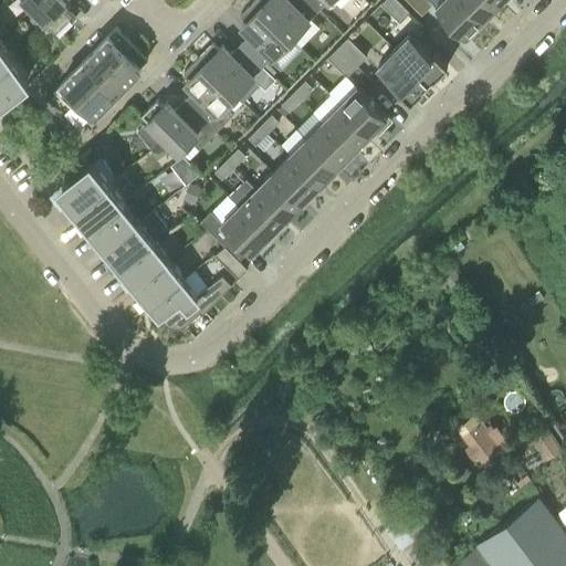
[(66,0),(28,0),(35,8),(61,33),(76,18),(63,4),(66,0)]
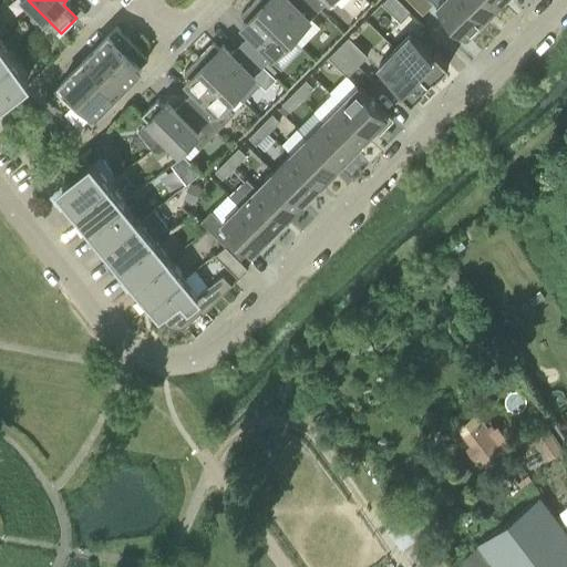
[(241,42),(265,65),(268,62),(292,38),(256,0),(240,14),(246,21),(243,24),(250,33),(241,42)]
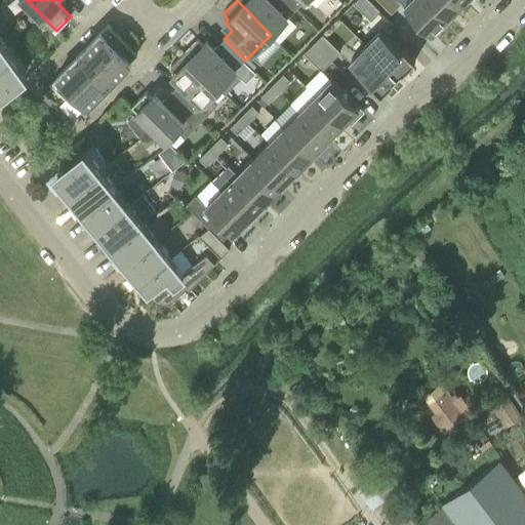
[(236,0),(237,0),(271,35),(296,8),(288,0),(236,0)]
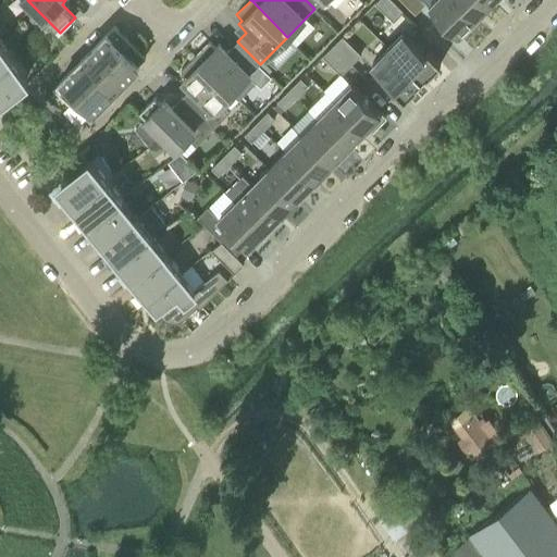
[(323,0),(306,0),(314,9),(323,0)]
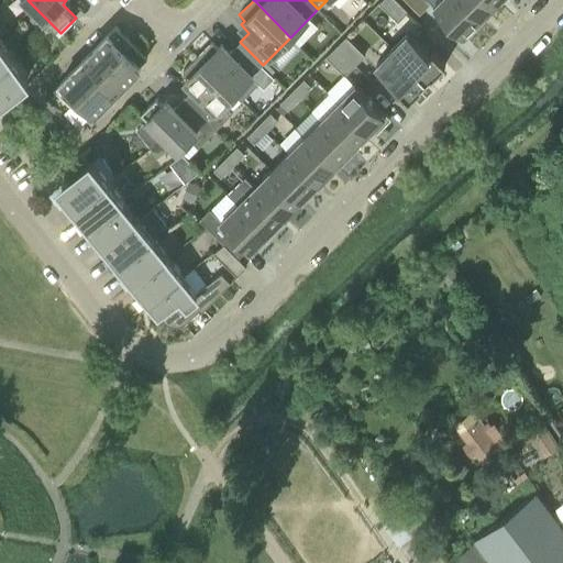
[(397,0),(382,0),(379,2),(398,21),(409,11),(397,0)]
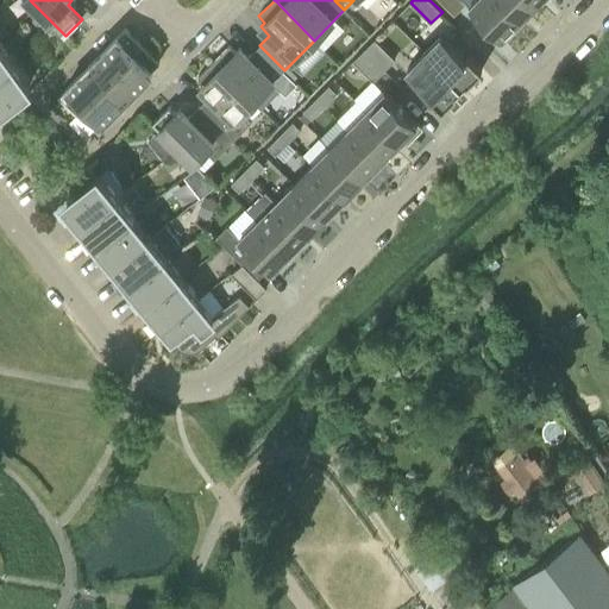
[(502,39),(521,20),(500,0),(476,0),(469,7),(502,39)]
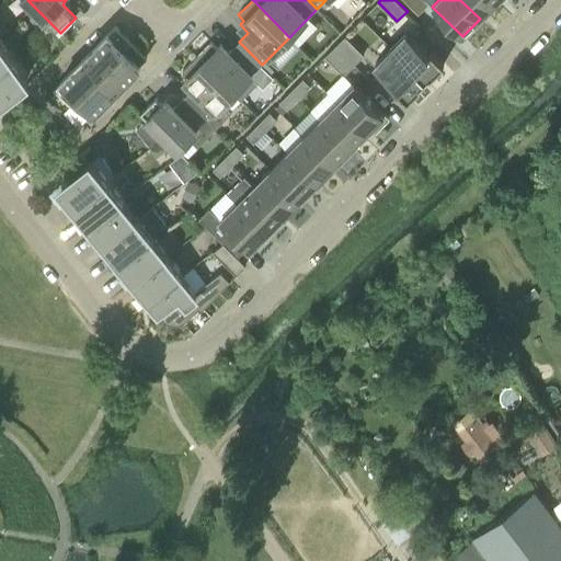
[(496,2),(494,0),(460,0),(480,19),(496,2)]
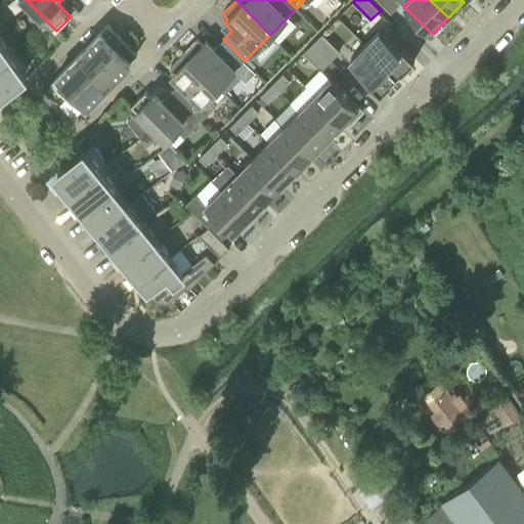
[(40,16),(33,7),(27,11),(34,22),(40,16)]
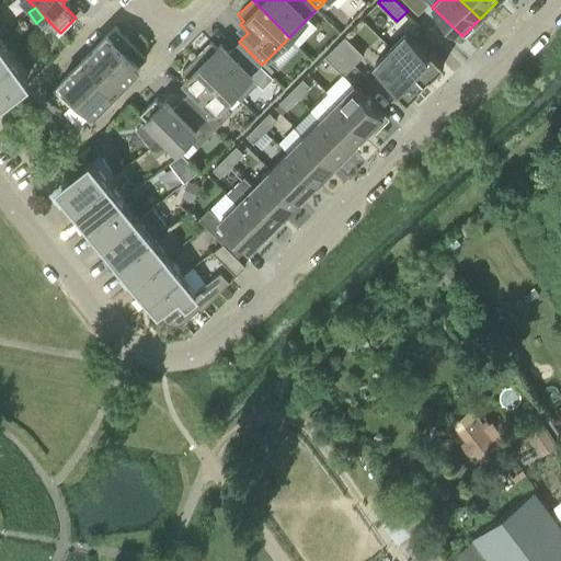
[(116,25),(100,43),(86,57),(101,72),(132,42),(116,25)]
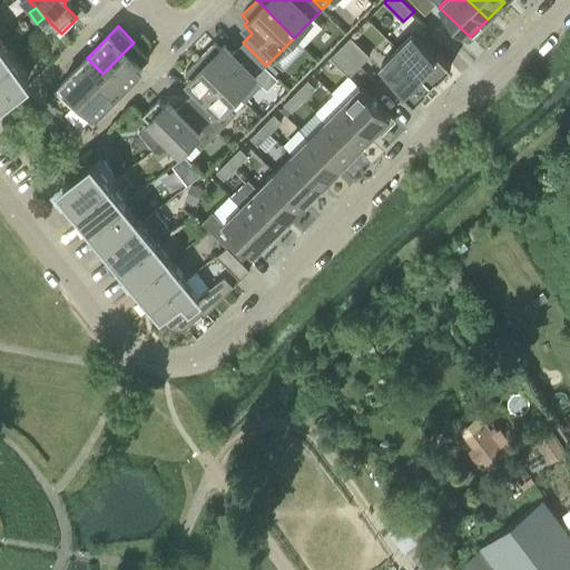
[(397,49),(432,82),(436,78),(438,79),(451,65),(438,51),(435,53),(413,32),(397,49)]
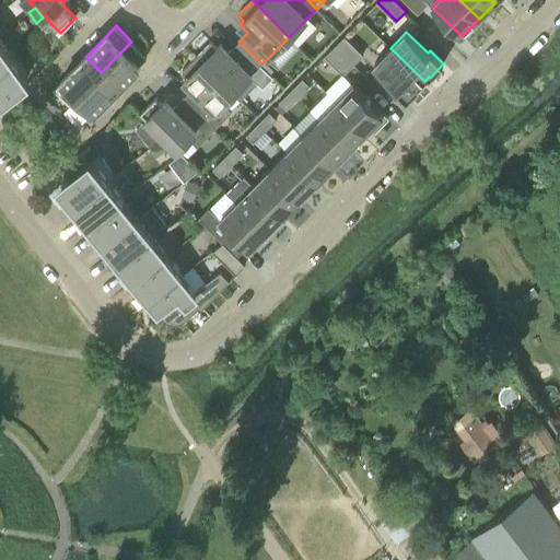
[(0,65),(13,55),(0,36),(0,65)]
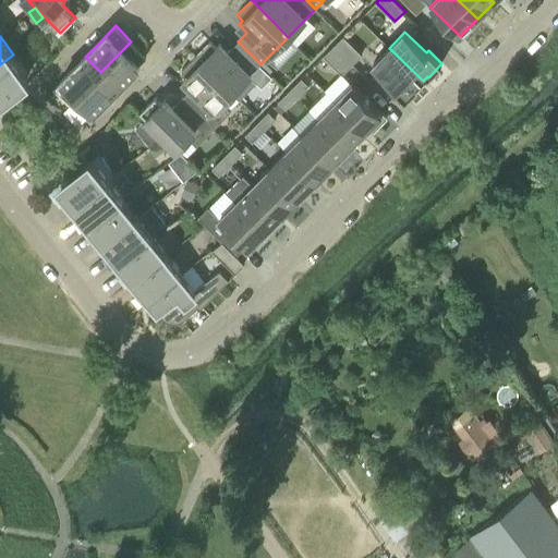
[(334,46),(352,64),(362,55),(343,36),(334,46)]
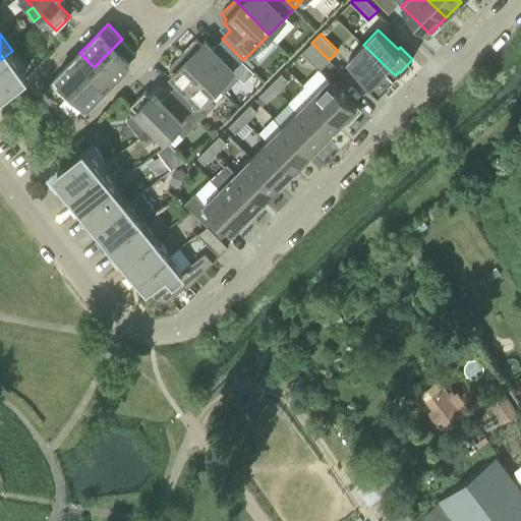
[(108,81),(121,68),(136,53),(122,39),(94,67),(108,81)]
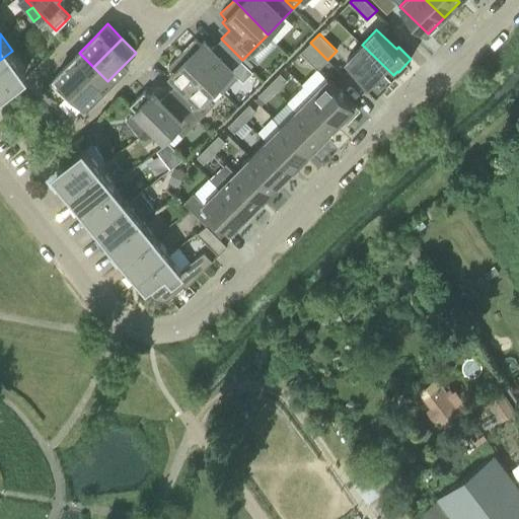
[(196,39),(182,52),(216,85),(242,60),(221,39),(213,48),(205,40),(201,44),(196,39)]
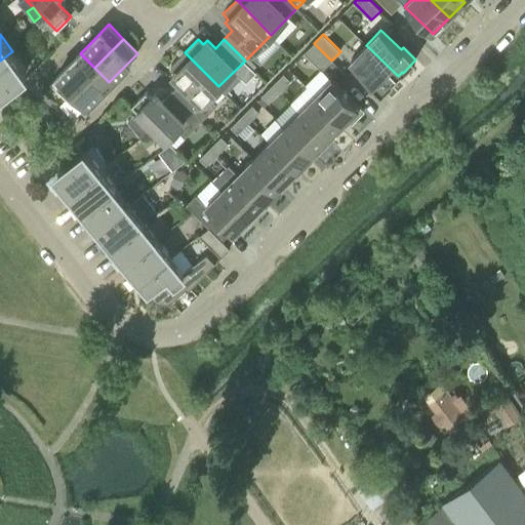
[(322,70),(331,61),(314,43),(305,52),(322,70)]
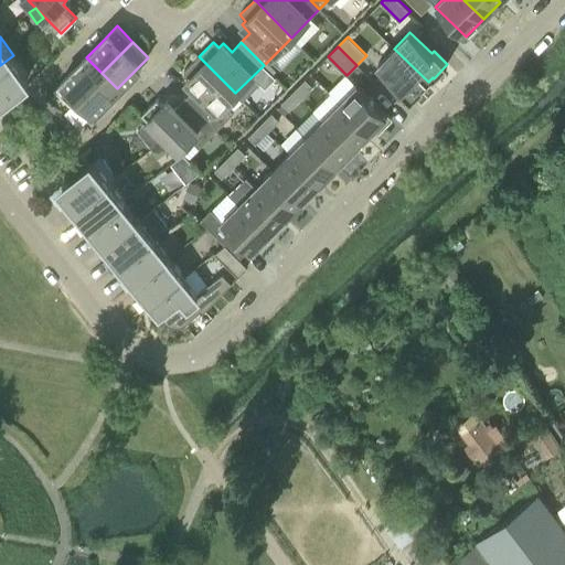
[(424,87),(428,82),(394,49),(379,64),(400,85),(397,88),(411,102),(425,87),(424,87)]
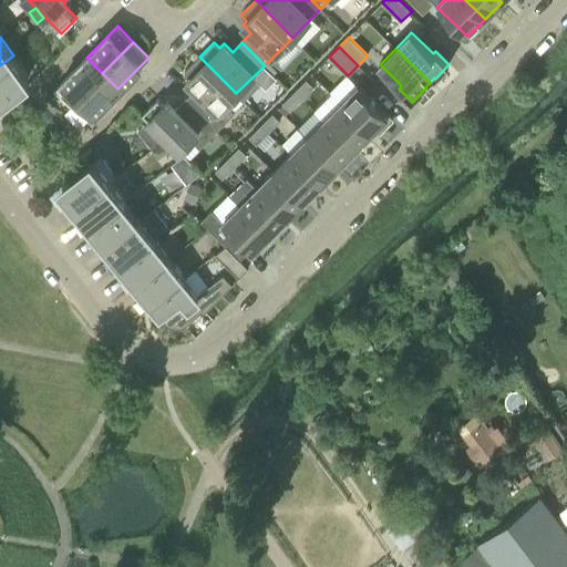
[(0,65),(0,105),(11,98),(8,93),(29,75),(13,55),(0,65)]
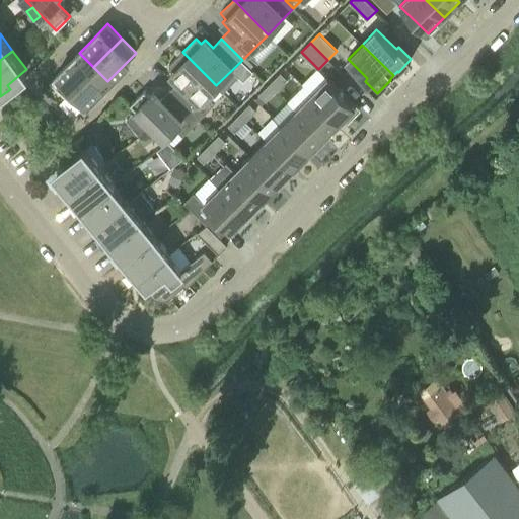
[(178,82),(168,91),(199,120),(215,103),(207,95),(216,85),(182,52),(169,65),(174,70),(170,74),(178,82)]
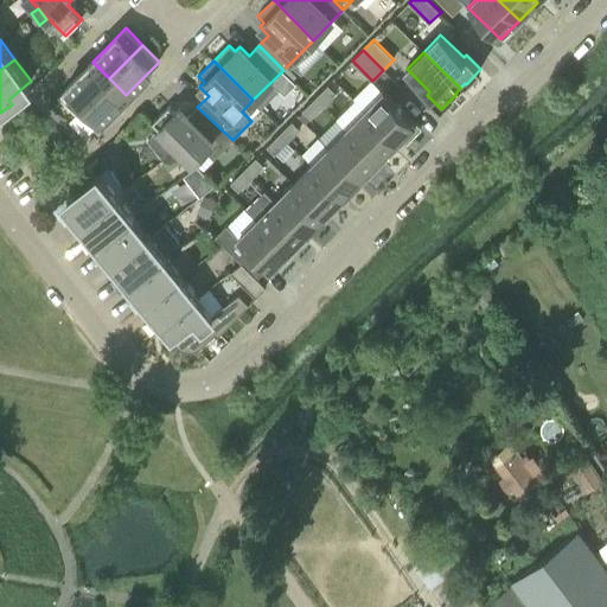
[(58,95),(62,98),(76,113),(109,78),(93,62),(58,95)]
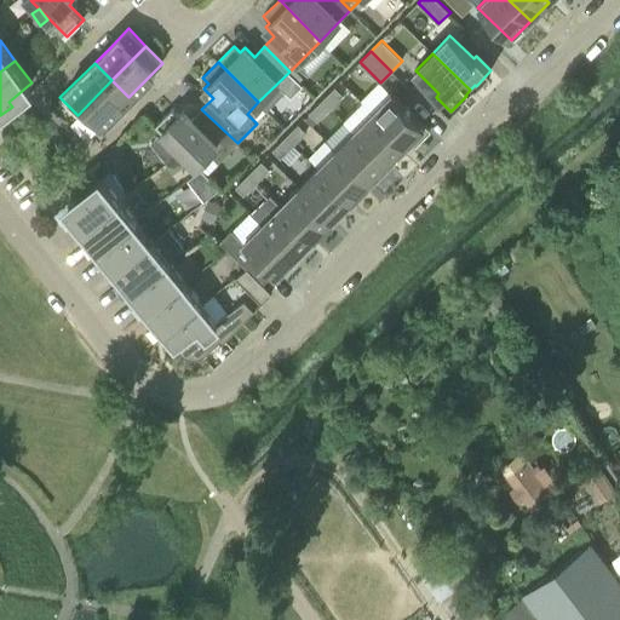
[(293,68),(290,72),(299,81),(303,78),(293,68)]
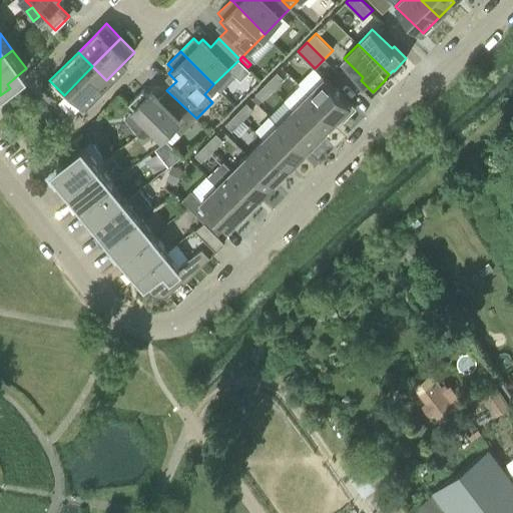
[(78,109),(106,80),(92,66),(64,95),(78,109)]
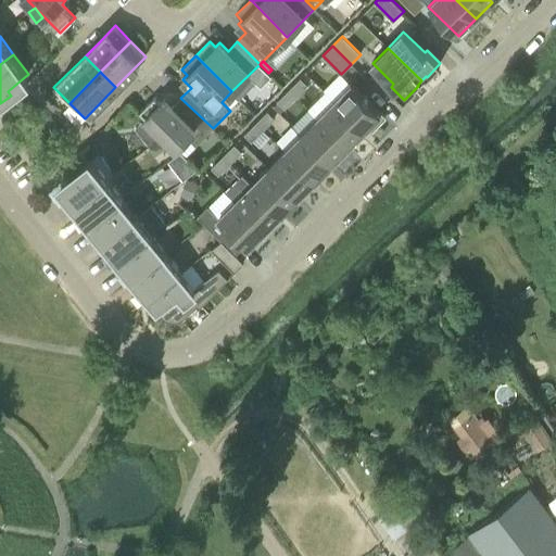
[(301,77),(289,89),(297,97),(308,85),(301,77)]
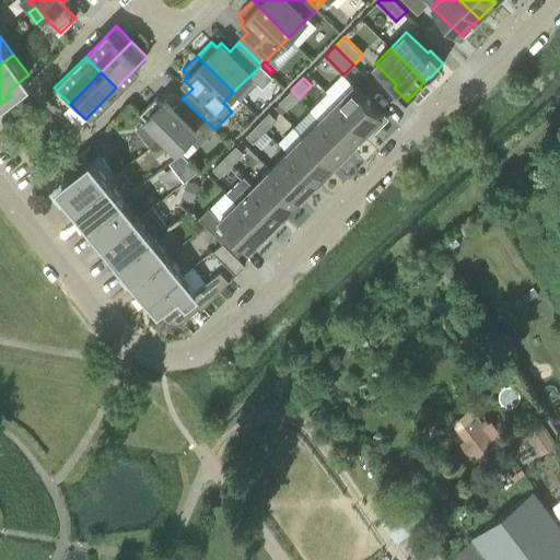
[(337,102),(366,131),(384,114),(354,84),(337,102)]
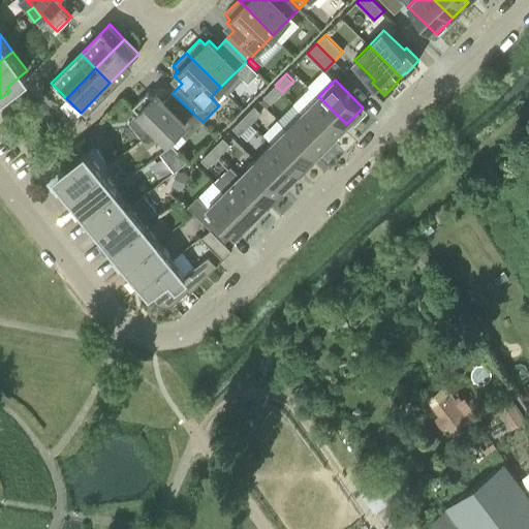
[(271,102),(282,92),(275,85),(265,95),(271,102)]
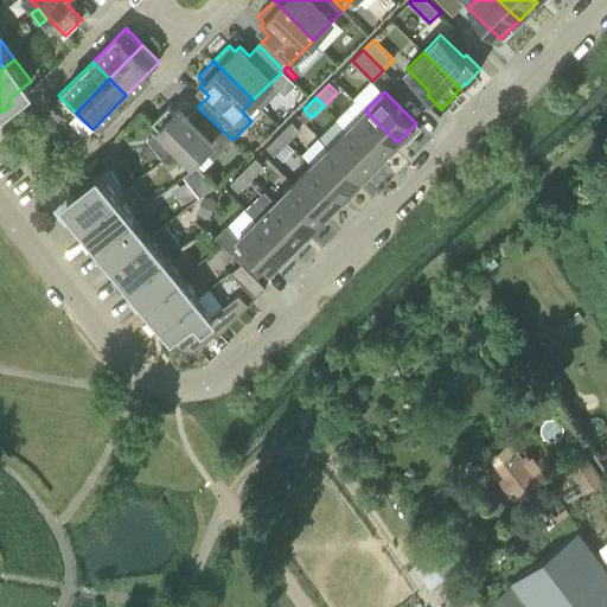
[(347,128),(379,160),(397,142),(365,110),(353,98),(336,117),(347,128)]
